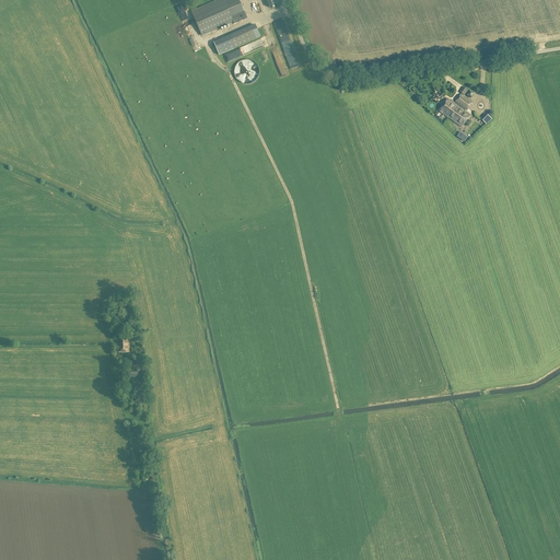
[(238,0),(219,0),(191,12),(202,35),(246,15),(238,0)]
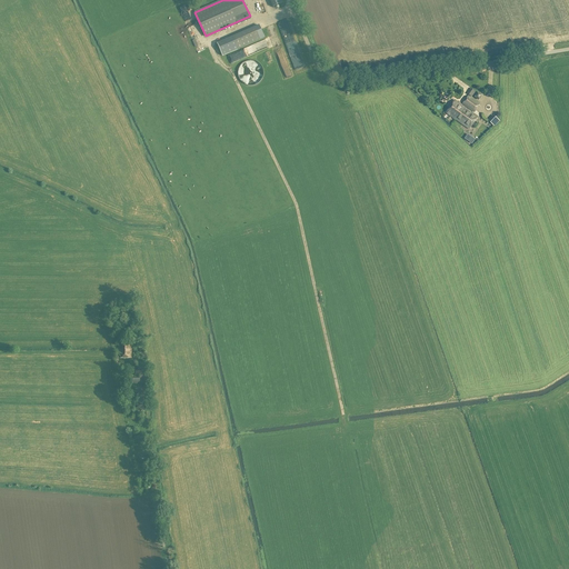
[(190,3),(182,5),(186,19),(192,18),(190,3)]
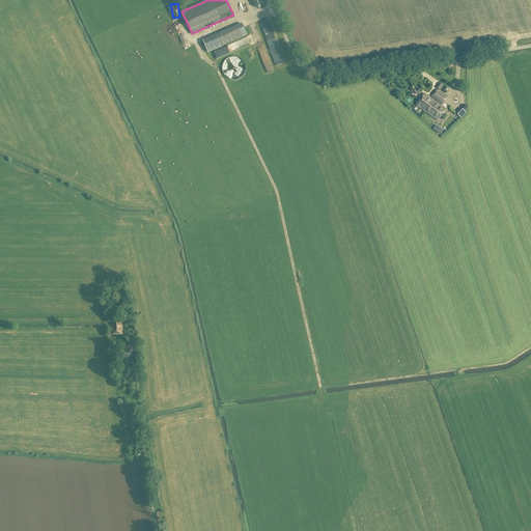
[(222,46),(243,36),(238,25),(217,34),(222,46)]
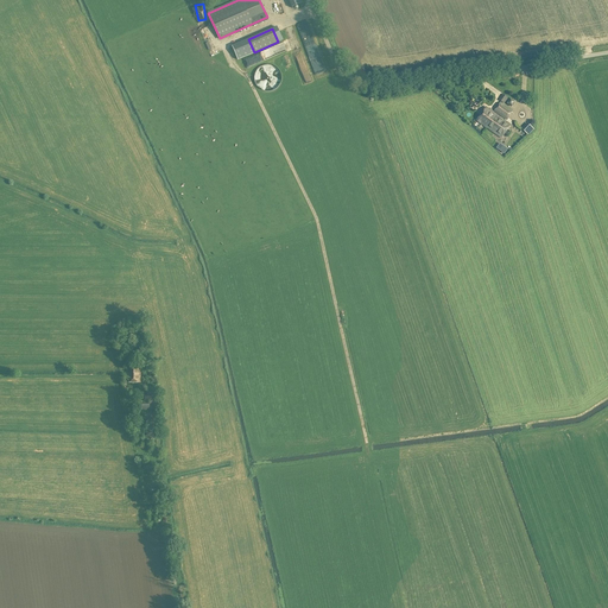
[(323,59),(314,31),(305,33),(315,62),(323,59)]
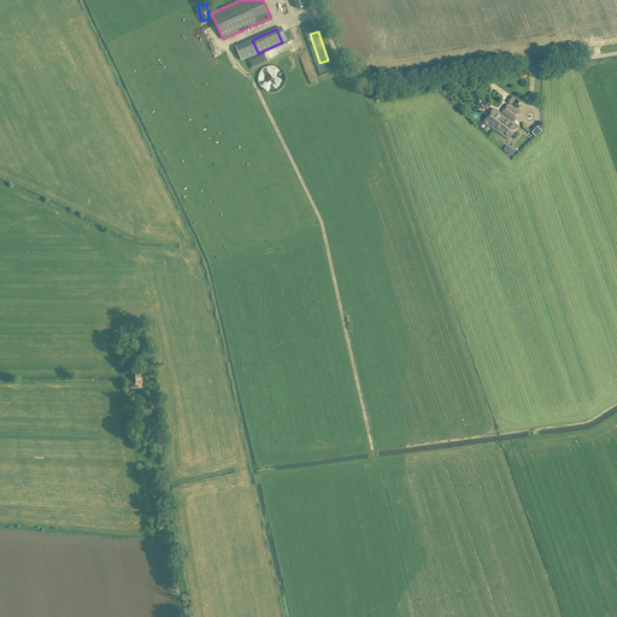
[(310,46),(300,48),(304,65),(307,64),(309,69),(313,68),(310,46)]
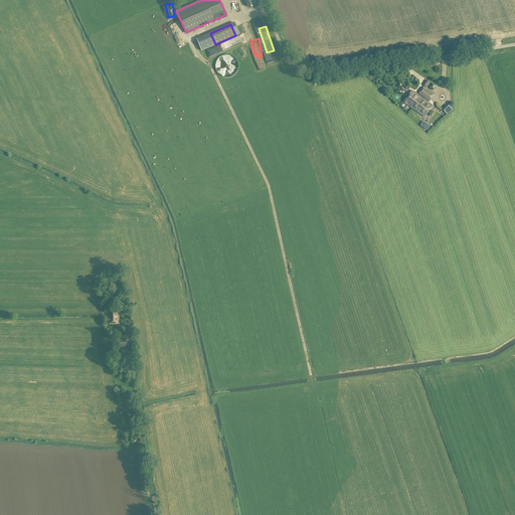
[(218,43),(208,48),(211,54),(221,48),(218,43)]
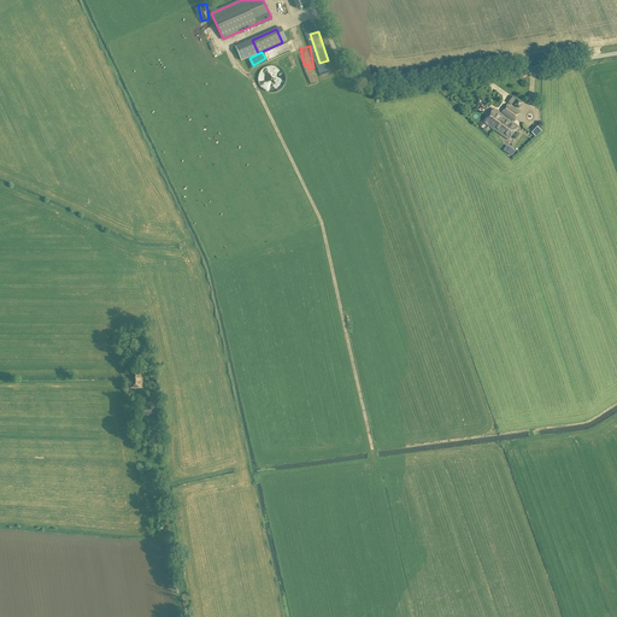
[(321,65),(324,72),(334,69),(330,62),(321,65)]
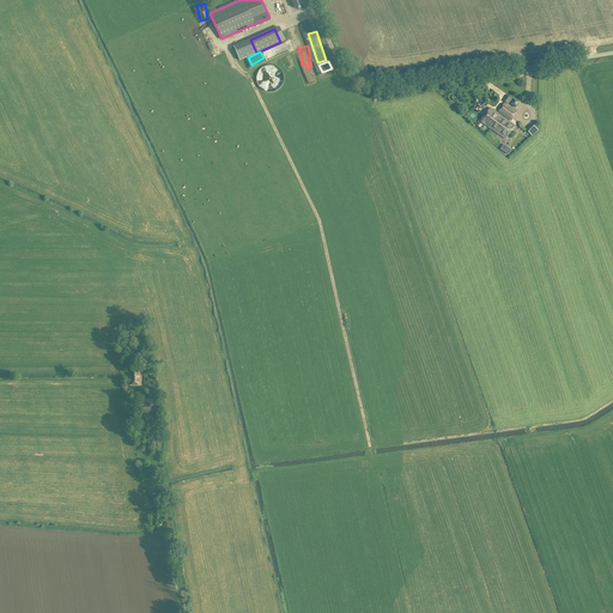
[(260,86),(263,89),(266,91),(271,91),(274,91),(278,89),(280,86),(283,84),(284,79),(284,76),(283,72),(280,70),(278,67),(274,65),(271,65),(267,65),(263,66),(261,68),(259,72),(258,76),(256,79),(258,83),(260,86)]
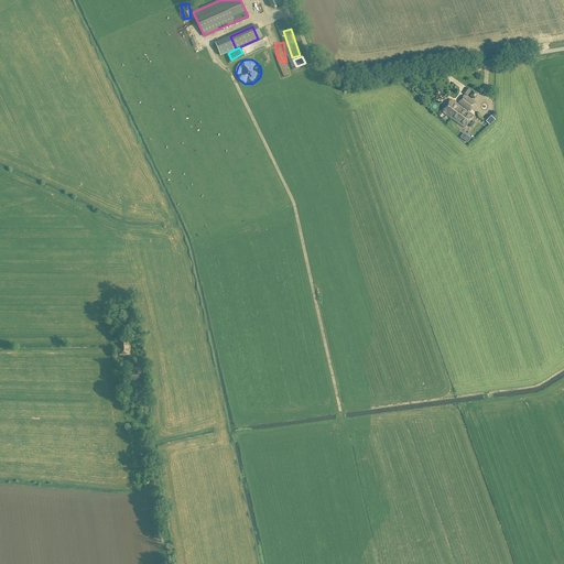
[(458,102),(469,111),(476,102),(464,95),(458,102)]
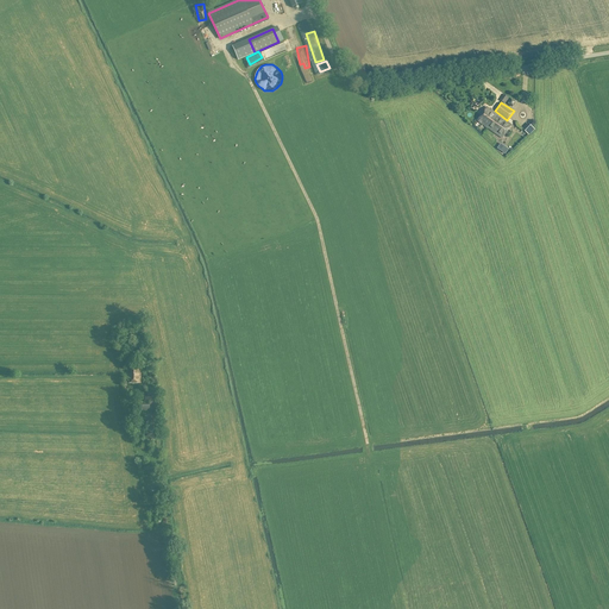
[(487,107),(477,121),(502,138),(512,125),(487,107)]
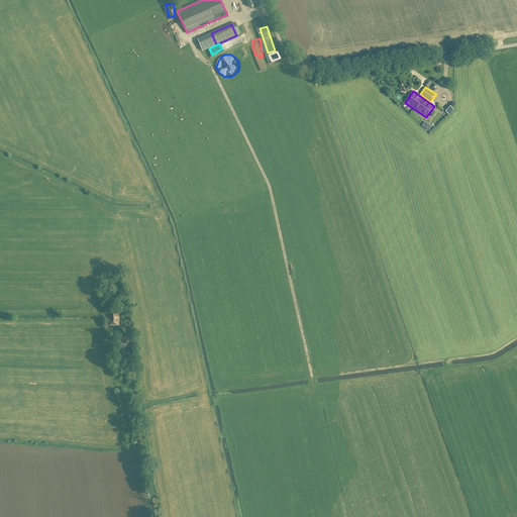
[(450,104),(446,110),(450,114),(455,108),(450,104)]
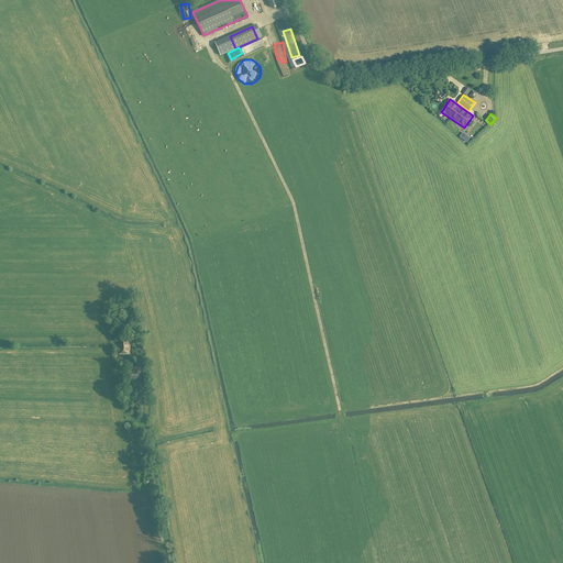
[(468,141),(472,136),(464,131),(460,135),(468,141)]
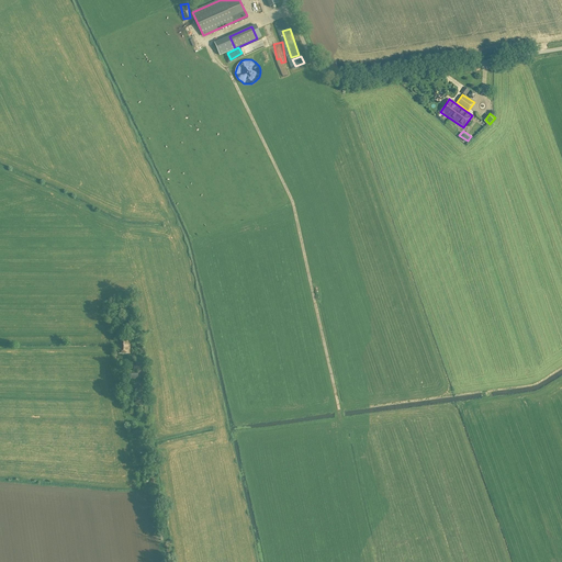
[(117,339),(117,353),(130,353),(130,339),(117,339)]
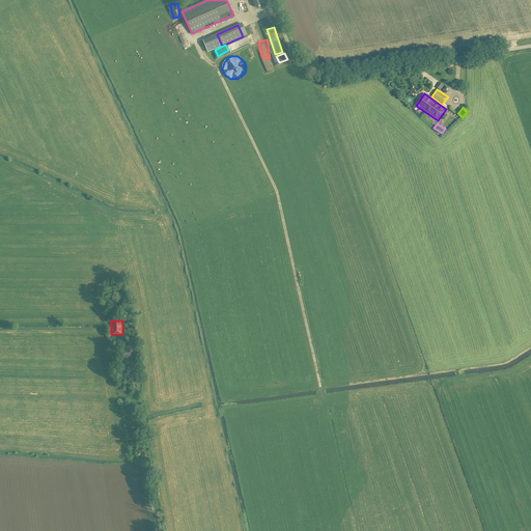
[(137,348),(122,348),(122,357),(137,357),(137,348)]
